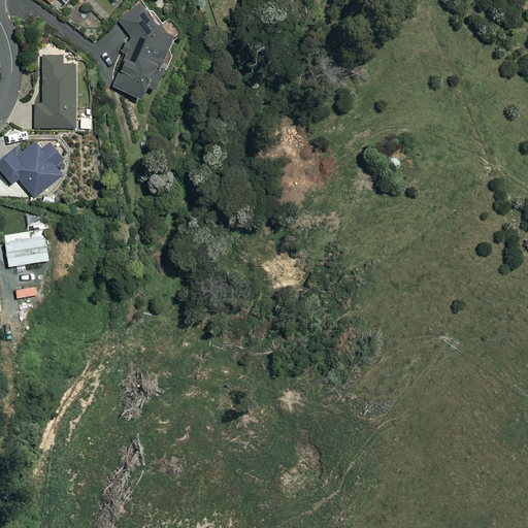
[(165,75),(173,57),(168,50),(174,37),(174,36),(169,34),(157,28),(141,2),(119,22),(130,39),(129,43),(126,42),(122,51),(127,53),(111,87),(139,99),(146,85),(155,88),(161,73),(165,75)]
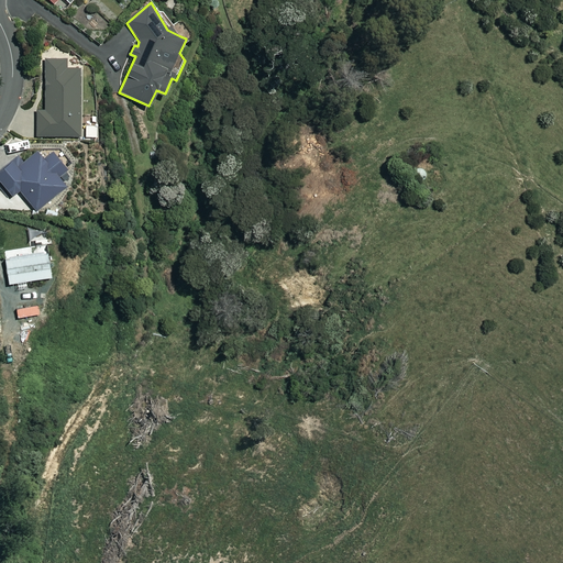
[(67,59),(45,59),(45,110),(37,110),(37,136),(80,136),(80,69),(67,69),(67,59)]
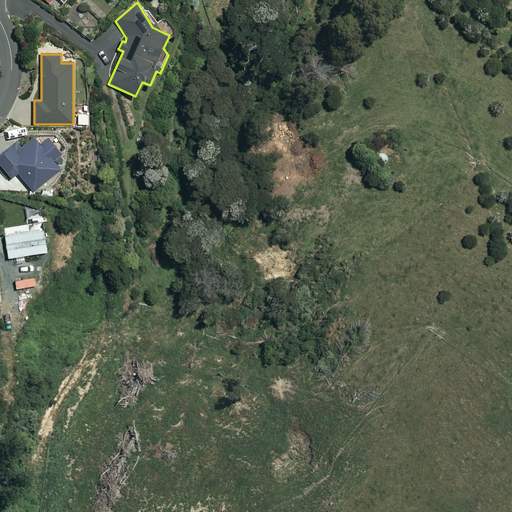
[(89,115),(78,114),(78,125),(89,125),(89,115)]
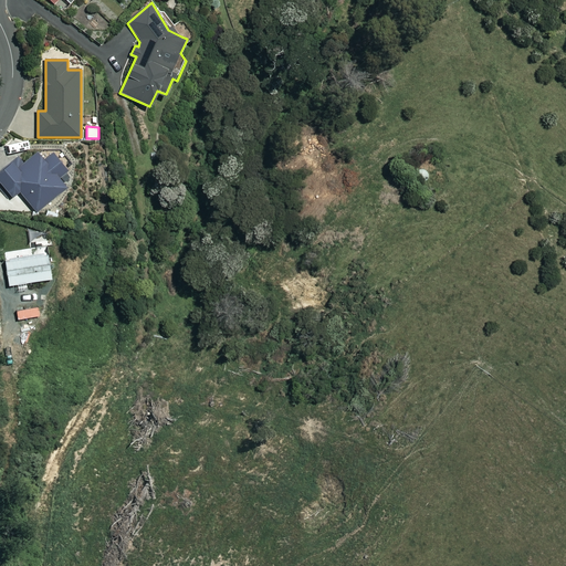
[(43,161),(37,153),(21,167),(16,160),(0,173),(0,181),(12,197),(19,191),(37,212),(66,188),(59,178),(67,171),(53,154),(43,161)]
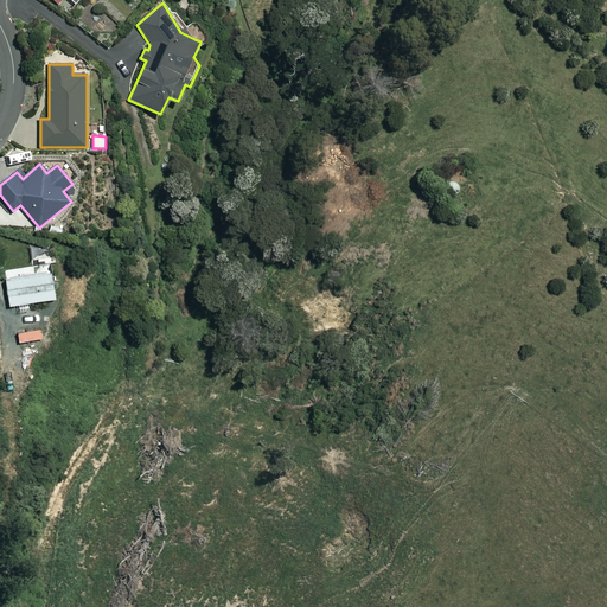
[(56,299),(50,266),(5,272),(10,306),(56,299)]
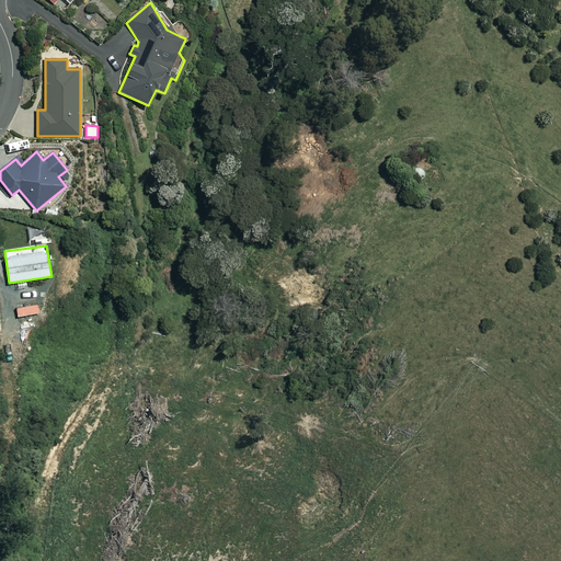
[(39,313),(38,305),(16,308),(19,317),(39,313)]
